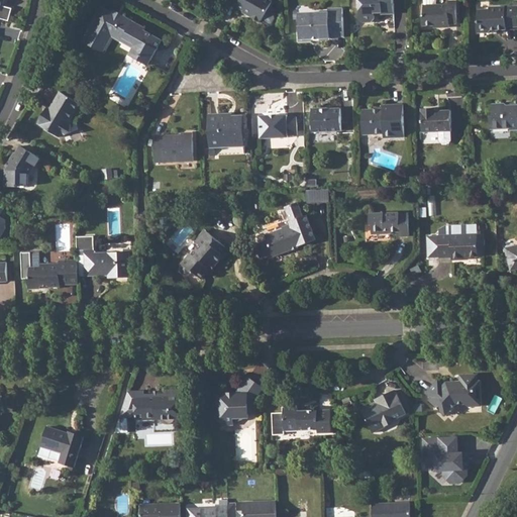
[(229,0),(237,4),(236,6),(244,11),(246,9),(252,12),(250,16),(261,22),(262,21),(270,26),(272,25),(276,19),(275,16),(267,12),(273,2),(268,0),(229,0)]
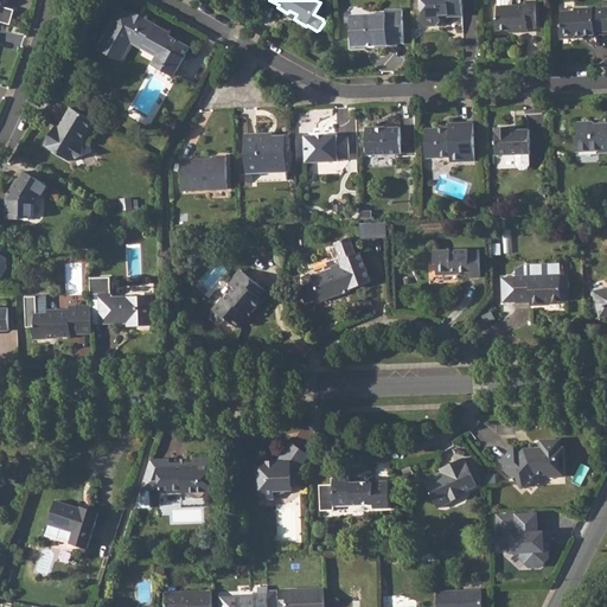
[(422,0),(423,21),(428,27),(438,26),(441,23),(441,16),(451,16),(451,18),(464,18),(461,0),(422,0)]
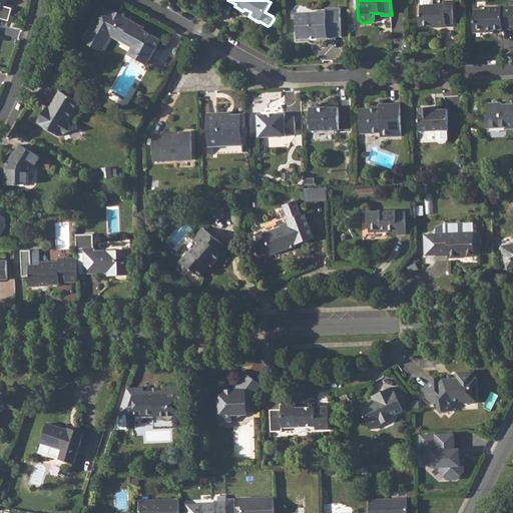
[(420,0),(421,15),(419,16),(419,25),(437,24),(437,27),(446,27),(446,23),(454,23),(452,0),(450,0),(444,0),(444,3),(431,4),(431,0),(420,0)]
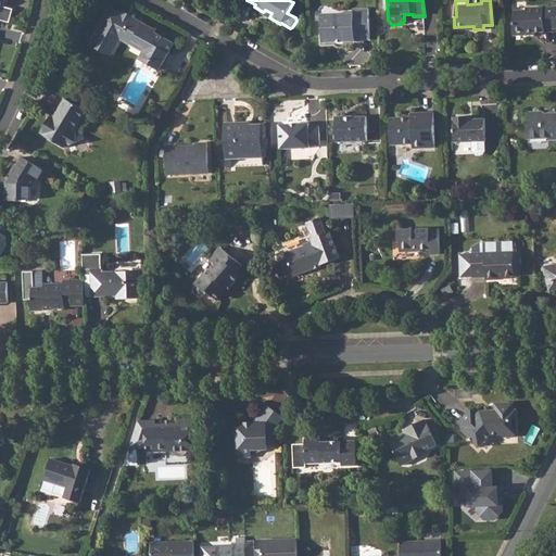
[(298,15),(301,5),(294,2),(290,12),(298,15)]
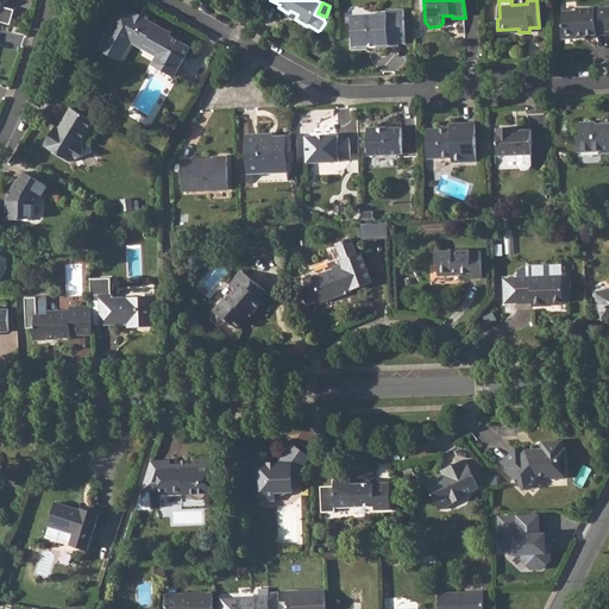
[(608,31),(608,7),(577,8),(577,12),(563,13),(564,26),(562,27),(563,38),(576,38),(578,35),(596,35),(596,31),(608,31)]
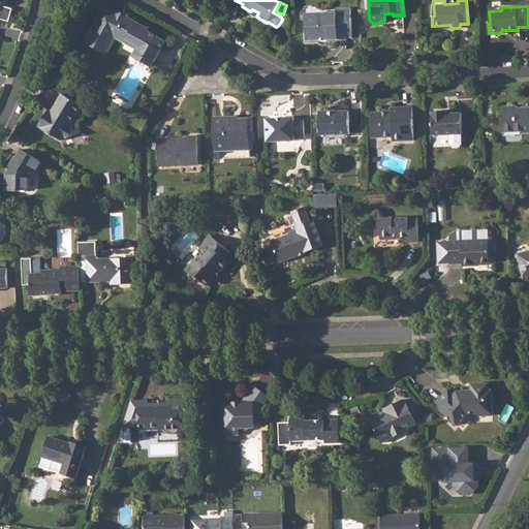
[(103,8),(88,37),(95,40),(91,45),(104,54),(114,36),(124,42),(126,39),(137,47),(136,50),(134,52),(153,62),(164,42),(146,32),(148,29),(124,17),(121,22),(115,19),(117,16),(103,8)]
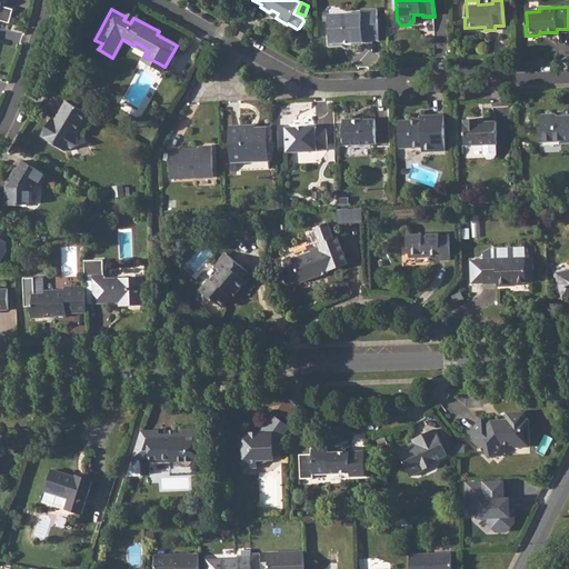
[(345,20),(330,20),(331,45),(363,43),(363,41),(379,40),(379,9),(362,10),(362,15),(345,16),(345,20)]
